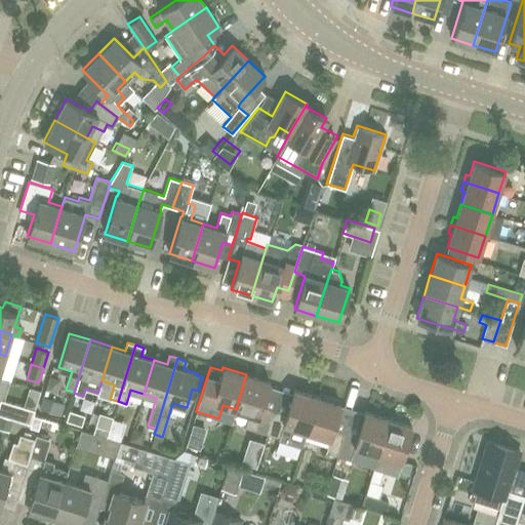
[(270,381),(246,374),(236,409),(248,413),(244,427),(267,434),(274,409),(263,406),(270,381)]
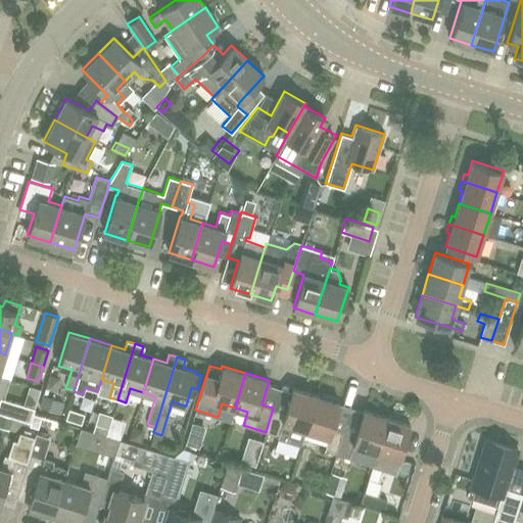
[(292,425),(305,429),(316,395),(292,388),(285,412),(273,408),(266,432),(278,436),(277,437),(287,441),(292,425)]
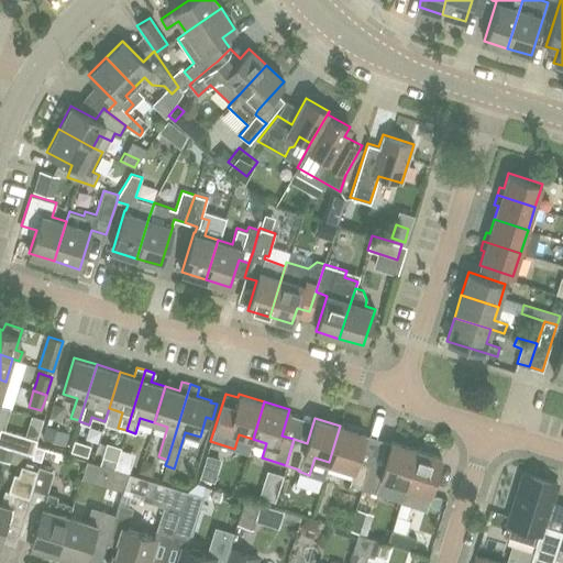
[(365,433),(340,426),(329,462),(353,470),(349,485),(362,489),(370,463),(357,459),(365,433)]
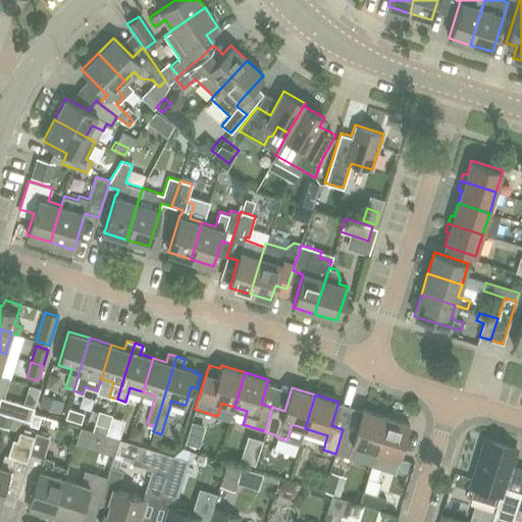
[(0,411),(31,421),(33,412),(35,407),(0,397),(0,411)]
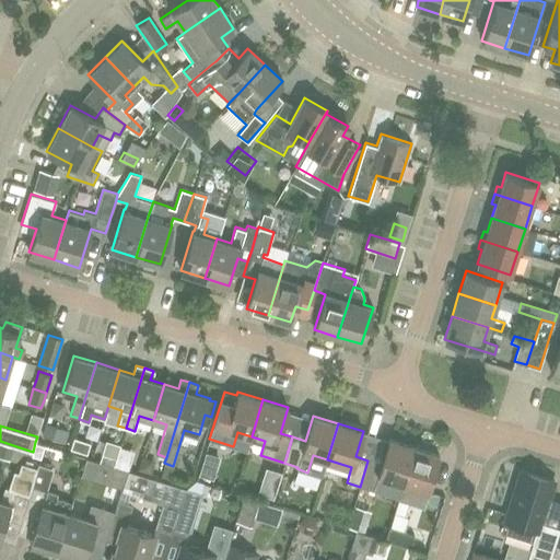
[(70,447),(86,453),(90,442),(73,436),(70,447)]
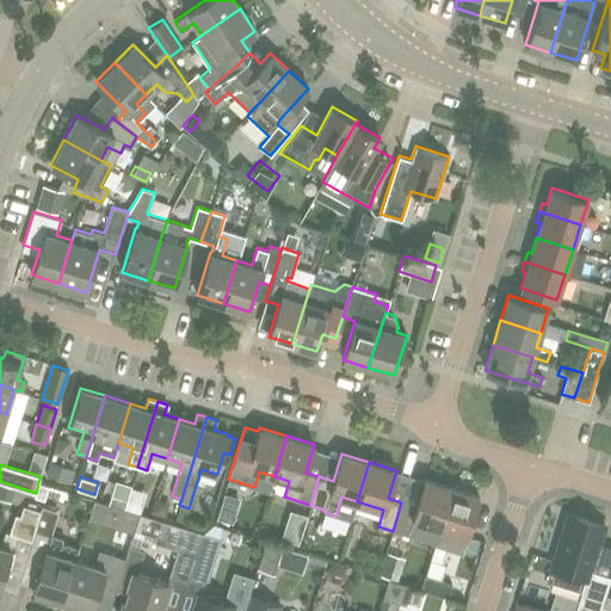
[(424,523),(439,528),(451,487),(424,479),(415,507),(401,503),(393,531),(419,538),(424,523)]
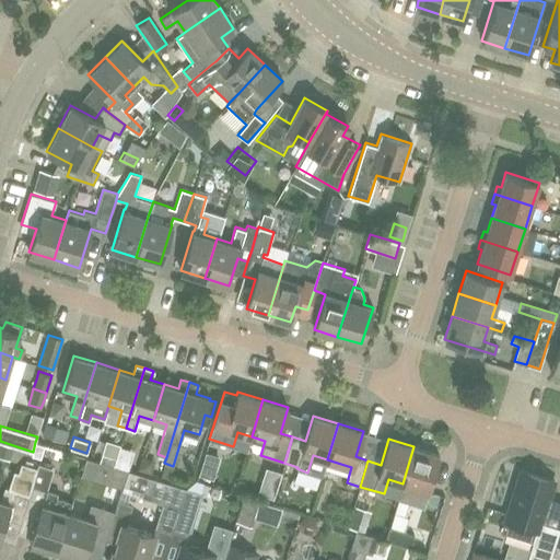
[(42,454),(44,444),(36,442),(35,442),(33,452),(32,455),(41,457),(42,454)]
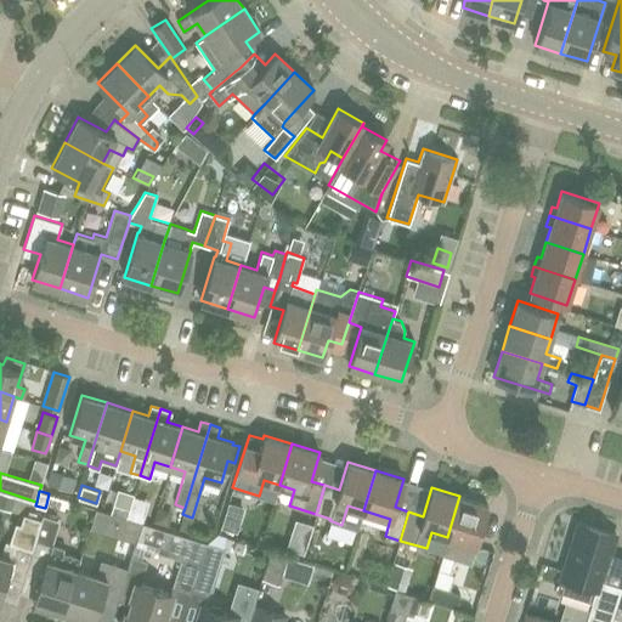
[(487,505),(459,496),(447,537),(442,553),(470,561),(487,505)]
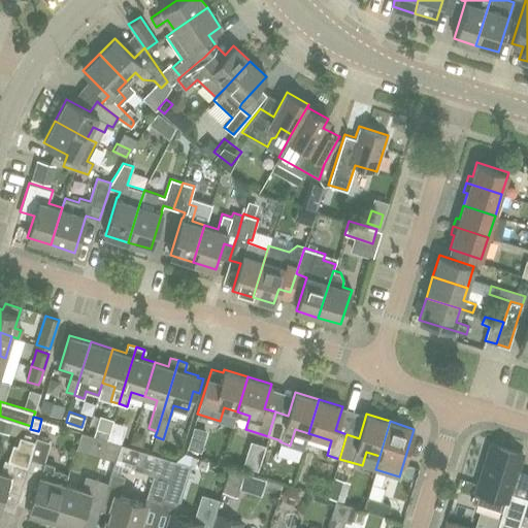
[(93,435),(107,439),(109,432),(96,427),(93,435)]
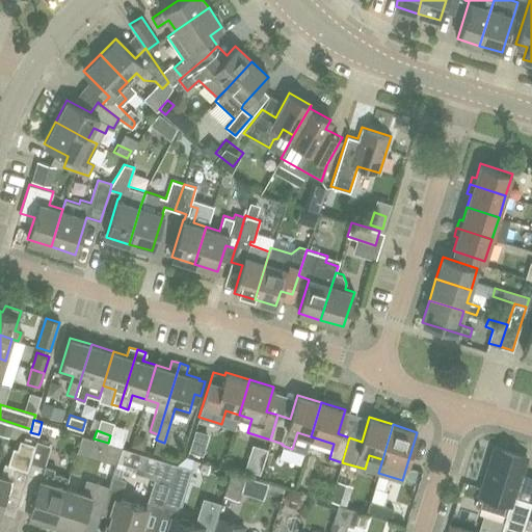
[(108,443),(94,439),(82,434),(77,452),(101,460),(96,477),(110,482),(112,478),(117,461),(122,447),(108,443)]
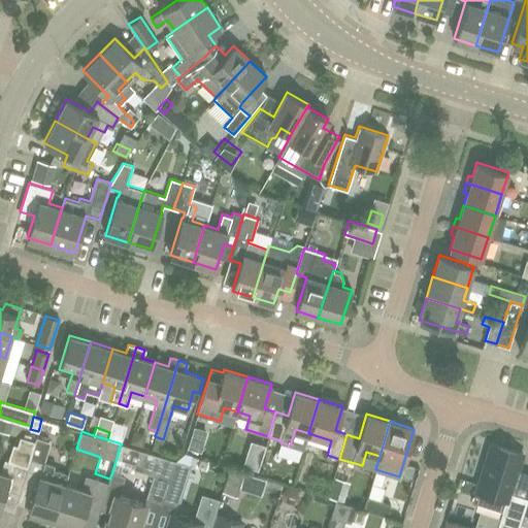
[(123,436),(109,432),(107,439),(121,443),(123,436)]
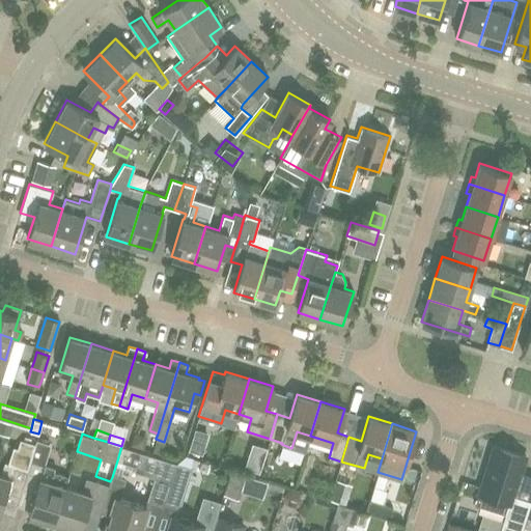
[(19,496),(22,487),(27,469),(35,444),(34,443),(20,439),(17,447),(12,446),(7,463),(4,462),(0,474),(0,506),(5,492),(19,496)]
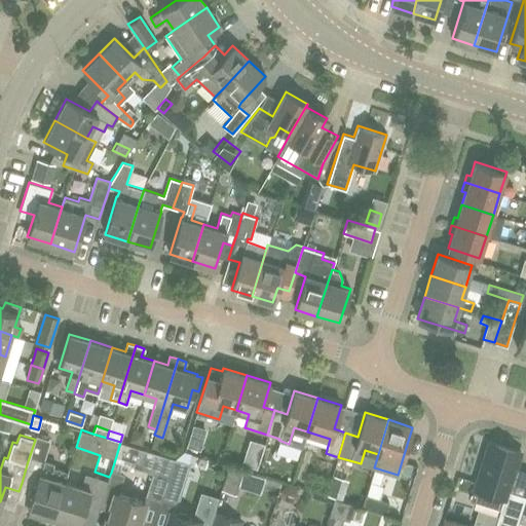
[(53,518),(65,481),(68,473),(51,467),(52,463),(48,462),(54,441),(36,435),(34,439),(35,440),(27,464),(22,483),(35,487),(28,510),(53,518)]
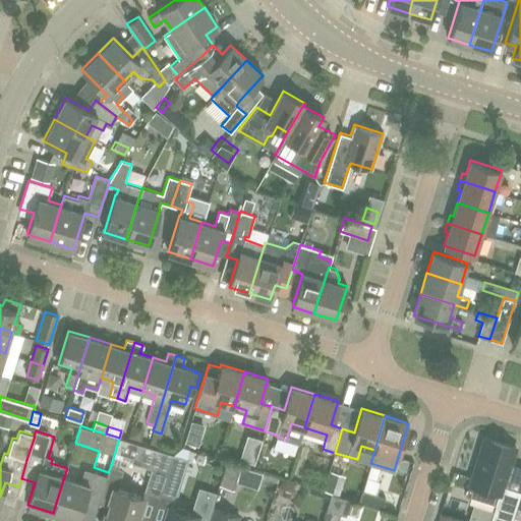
[(138,463),(145,446),(119,438),(115,452),(133,457),(132,461),(138,463)]
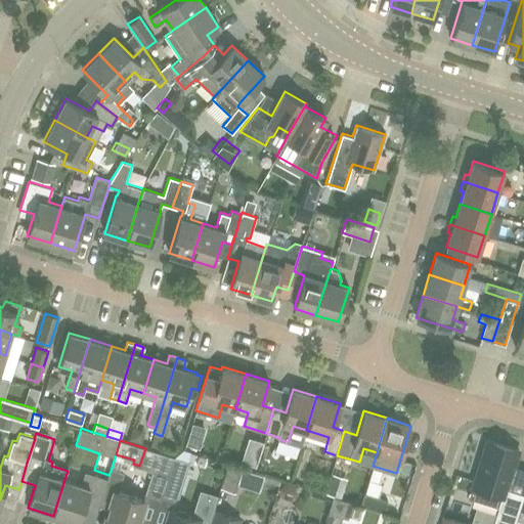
[(514,523),(523,494),(507,489),(519,450),(486,440),(469,498),(497,508),(491,523),(514,523)]
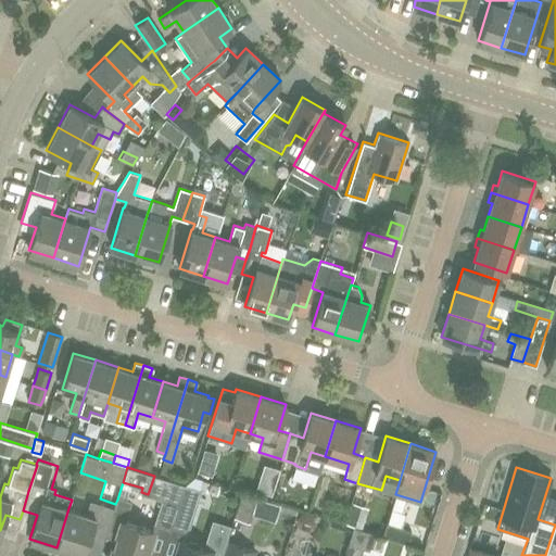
[(172,527),(185,485),(154,476),(148,494),(162,498),(153,526),(171,531),(172,527)]
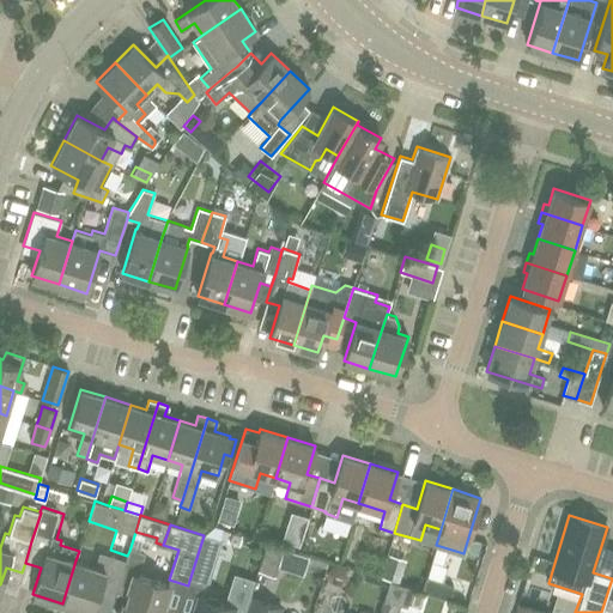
[(222,540),(204,535),(189,581),(207,587),(222,540)]
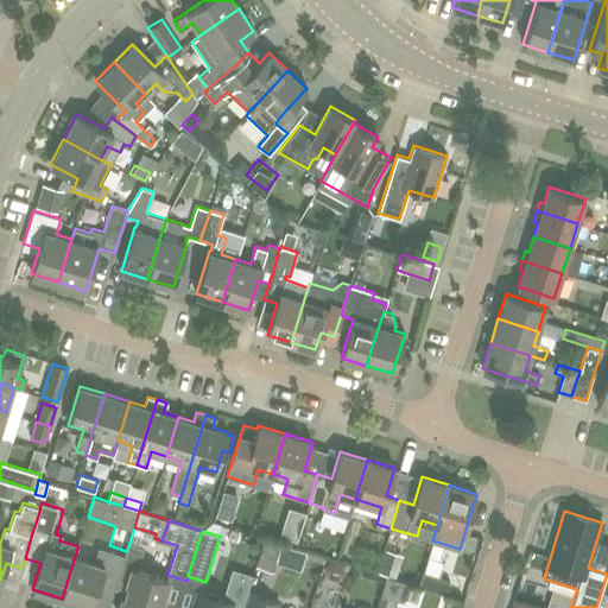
[(280,544),(265,538),(257,565),(272,570),(280,544)]
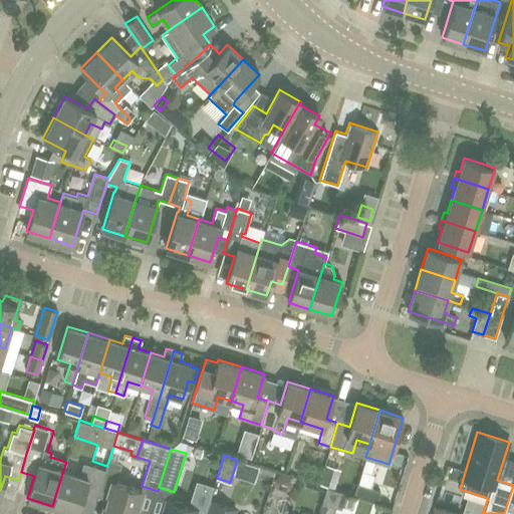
[(105,469),(116,472),(118,465),(108,462),(106,466),(105,469)]
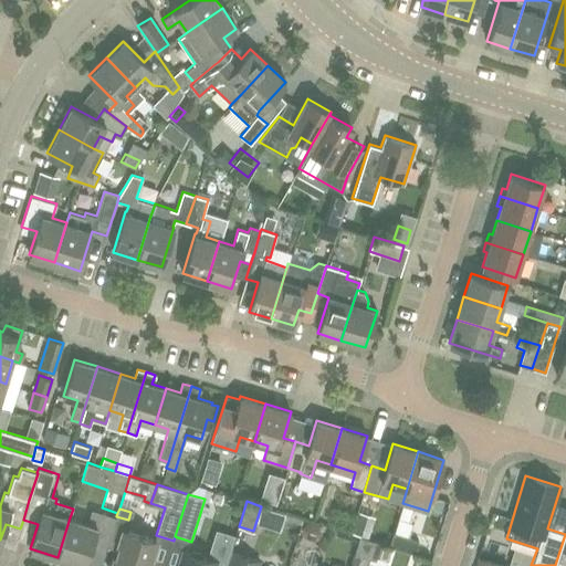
[(87,523),(70,517),(58,557),(84,565),(102,513),(92,510),(87,523)]
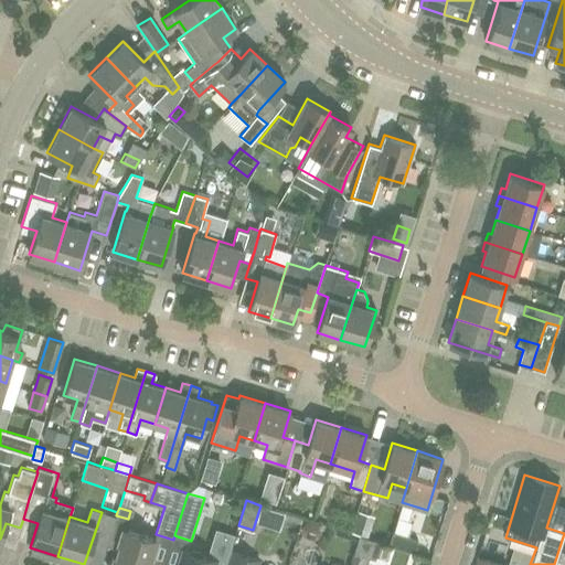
[(146,564),(155,539),(124,529),(112,564),(146,564)]
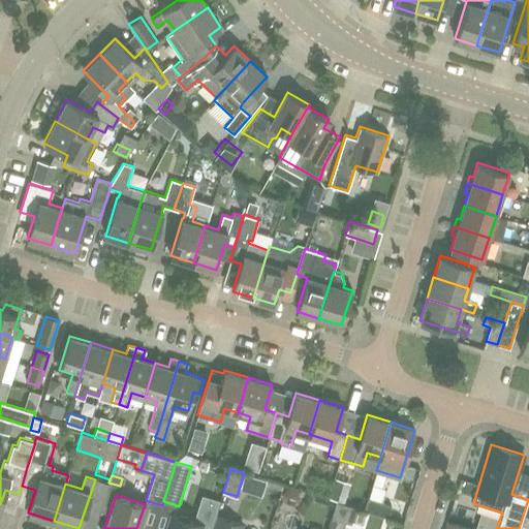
[(201,524),(199,528),(210,528),(219,500),(201,495),(193,522),(201,524)]
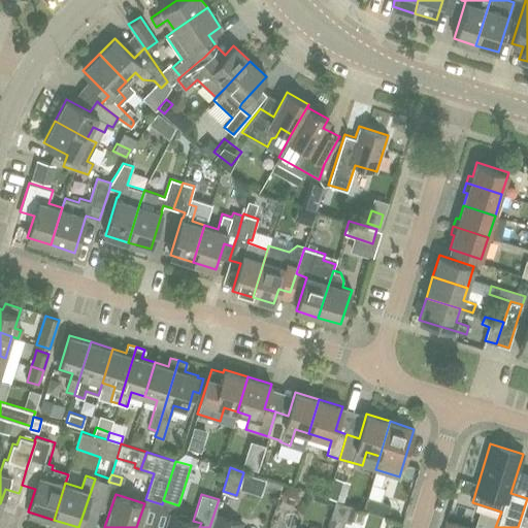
[(387,516),(390,504),(366,497),(363,508),(387,516)]
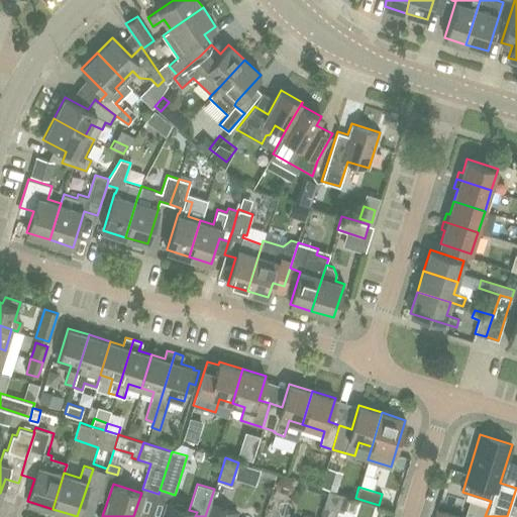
[(329,492),(324,506),(342,512),(347,497),(329,492)]
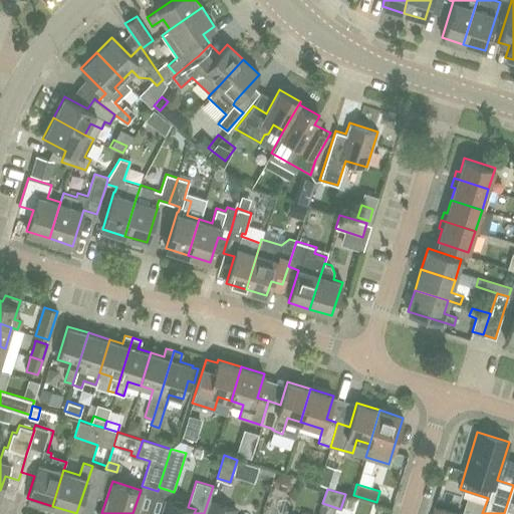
[(194,513),(196,509),(188,507),(167,500),(162,513),(194,513)]
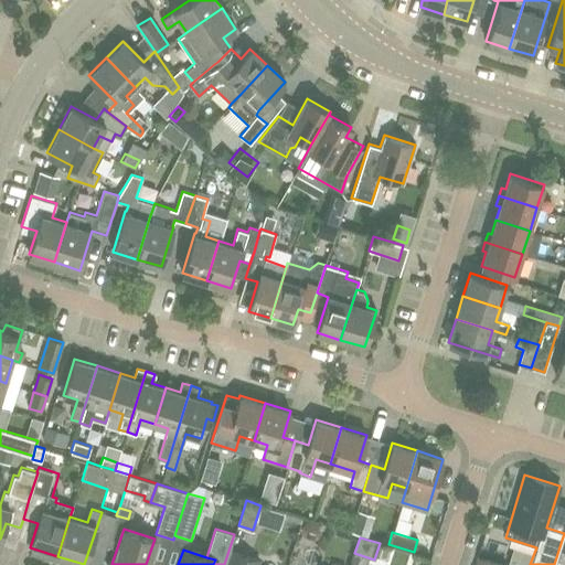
[(255,564),(257,560),(233,552),(228,564),(255,564)]
